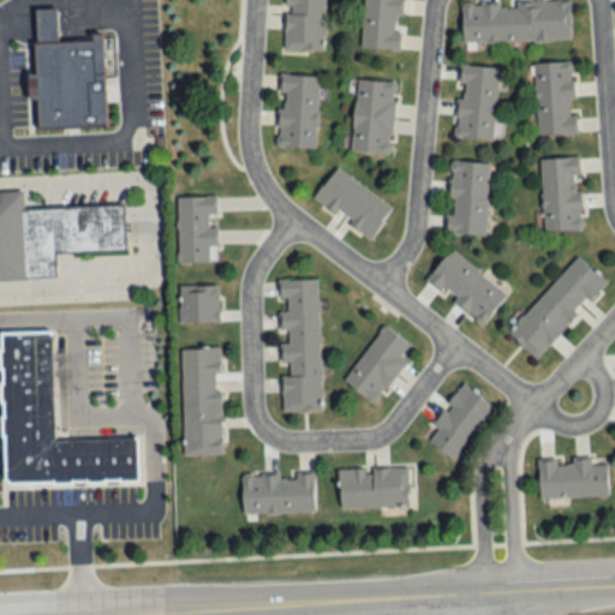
[(324,0),(285,0),(284,49),(323,49),(324,0)]
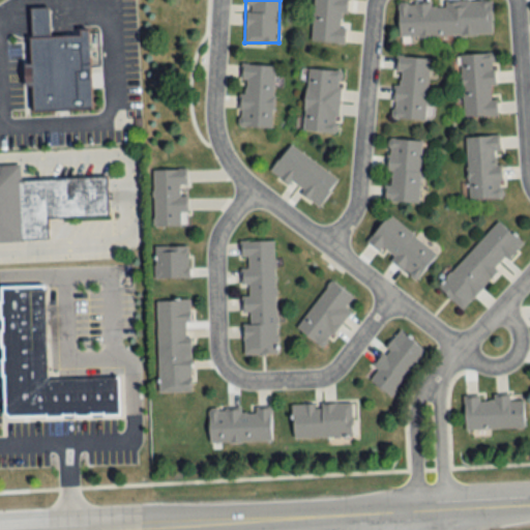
[(314,0),(311,40),(345,42),(347,0),(314,0)]
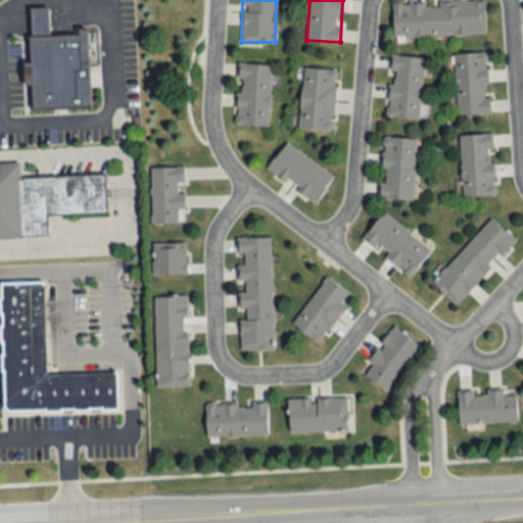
[(393,35),(486,34),(486,0),(393,2),(393,35)]
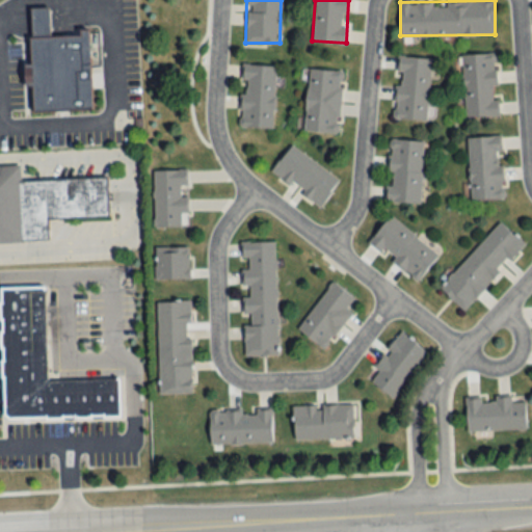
[(30,34),(31,62),(29,62),(30,113),(92,111),(89,32),(30,34)]
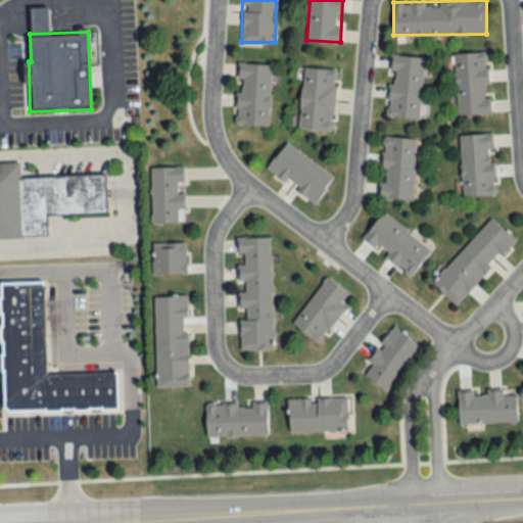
[(457,115),(490,113),(488,51),(455,53),(457,115)]
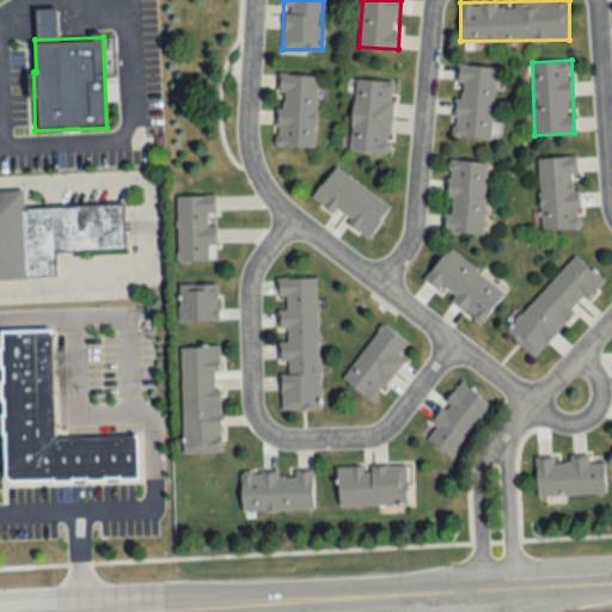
[(496,67),(457,63),(453,138),(493,140),(496,67)]
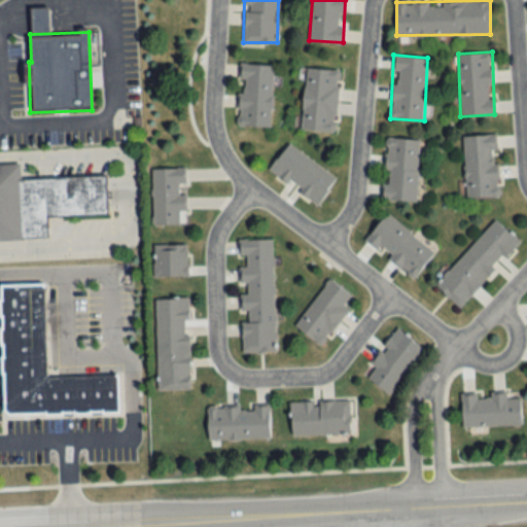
[(273,64),(240,63),(237,126),(271,127),(273,64)]
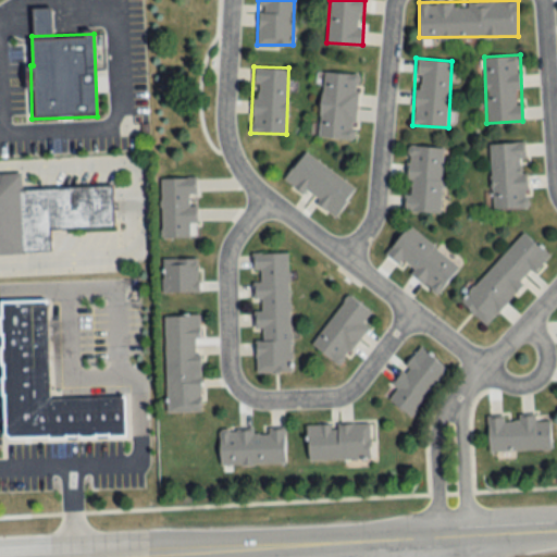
[(359,74),(323,71),(318,136),(355,139),(359,74)]
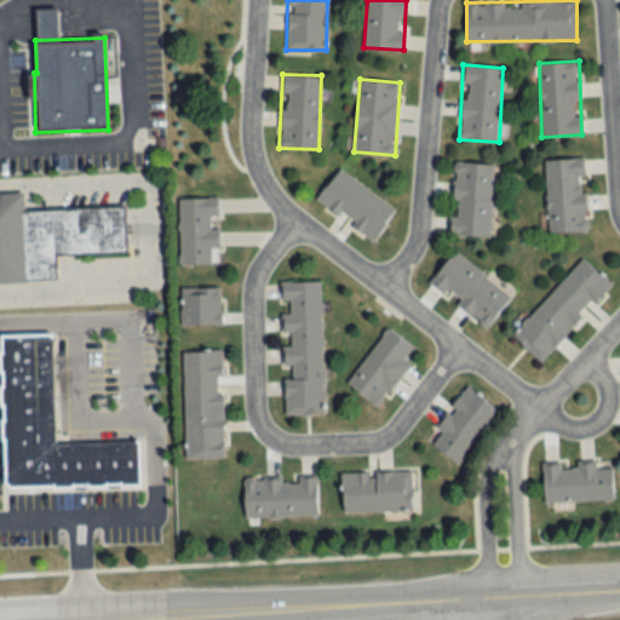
[(545,159),(547,233),(587,230),(585,158),(545,159)]
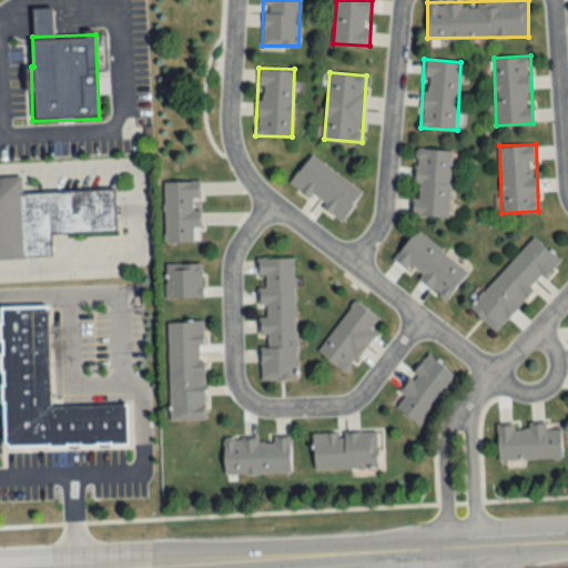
[(452,150),(416,149),(413,215),(449,216),(452,150)]
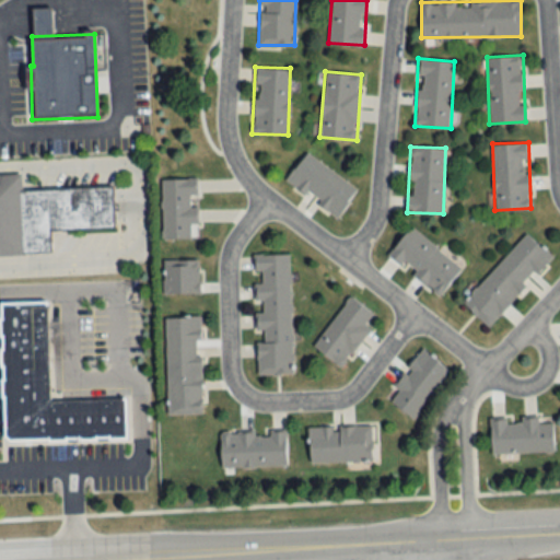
[(337,217),(358,189),(306,152),(286,179),(337,217)]
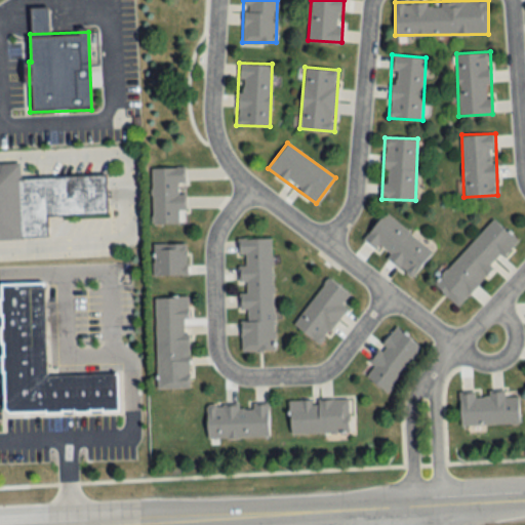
[(0,164),(0,239),(47,238),(47,214),(107,212),(106,175),(21,178),(19,163),(0,164)]
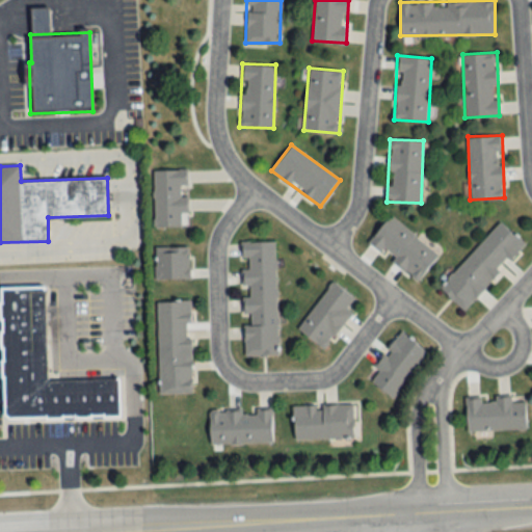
[(152,170),(154,227),(182,225),(182,213),(188,213),(188,190),(188,169),(152,170)]
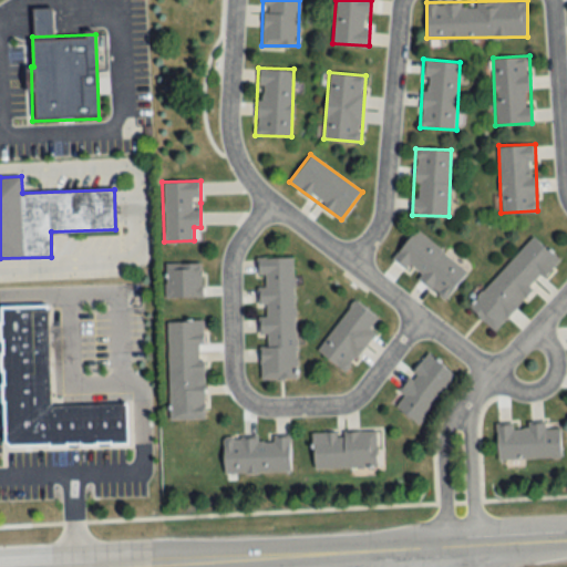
[(414,229),(392,259),(446,299),(468,269),(414,229)]
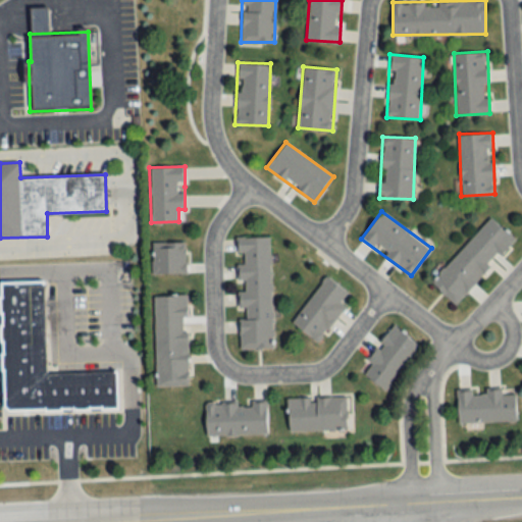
[(456,304),(515,239),(490,216),(431,281),(456,304)]
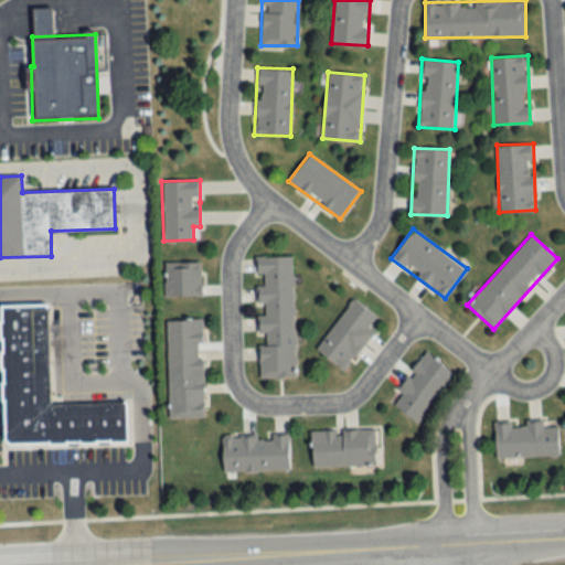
[(295,377),(294,256),(256,256),(256,277),(257,277),(258,310),(259,377),(295,377)]
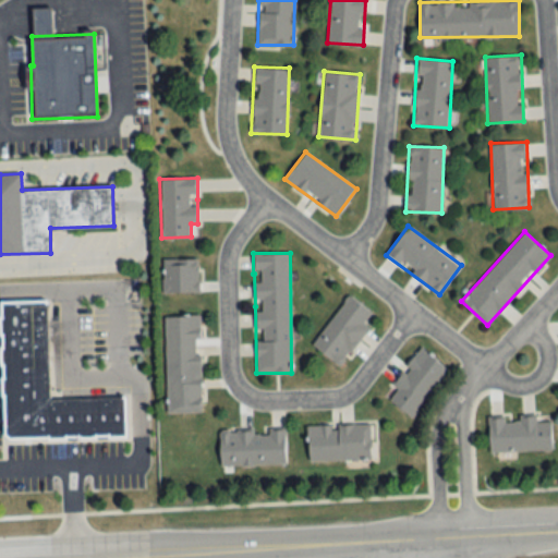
[(162,258),(162,291),(197,291),(197,258),(162,258)]
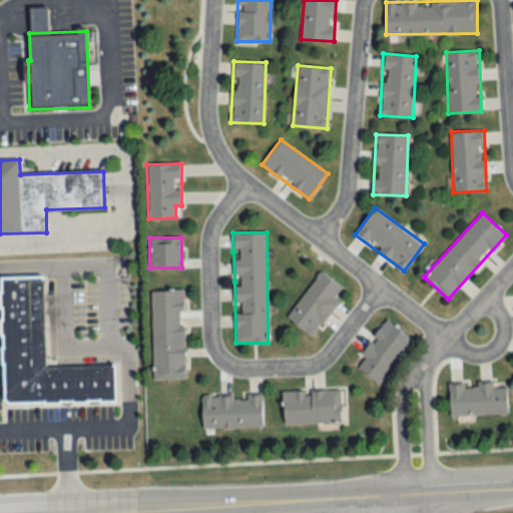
[(287,318),(314,337),(340,300),(335,297),(342,287),(320,271),(287,318)]
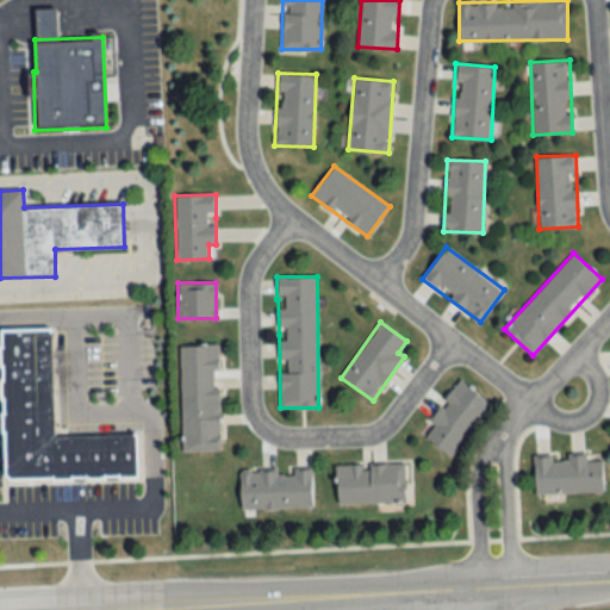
[(1,328),(4,480),(138,478),(137,434),(55,435),(53,327),(1,328)]
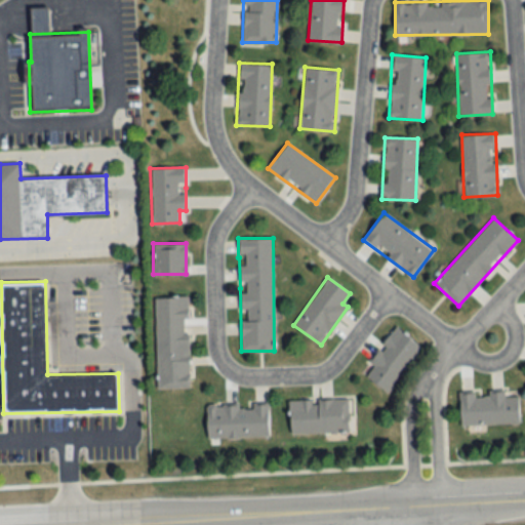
[(155,296),(156,389),(190,388),(188,296),(155,296)]
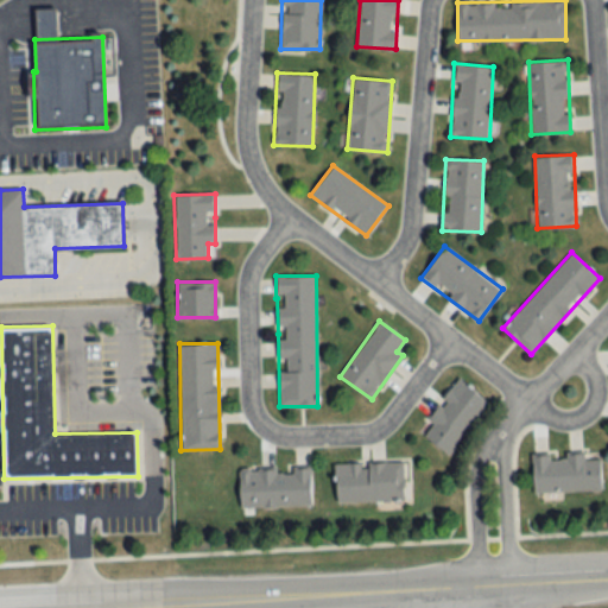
[(451,455),(488,399),(456,378),(419,434),(451,455)]
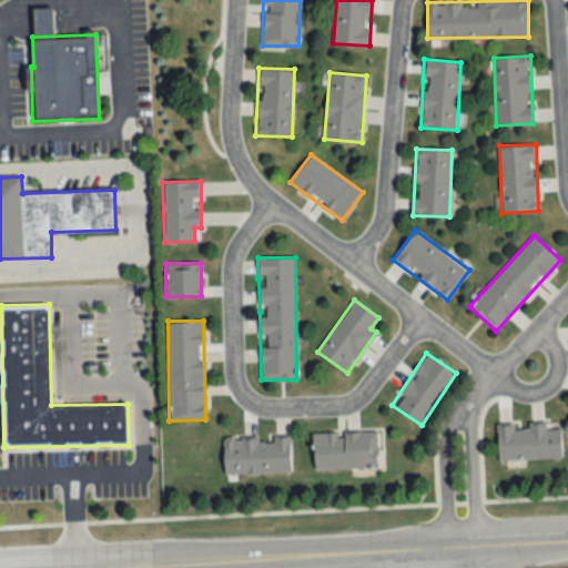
[(497,426),(498,460),(561,458),(560,429),(548,429),(548,424),(497,426)]
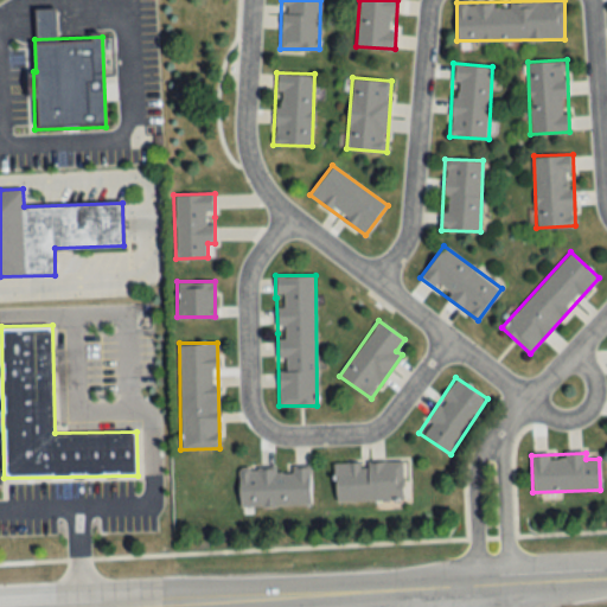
[(402,461),(336,462),(336,502),(403,500),(402,461)]
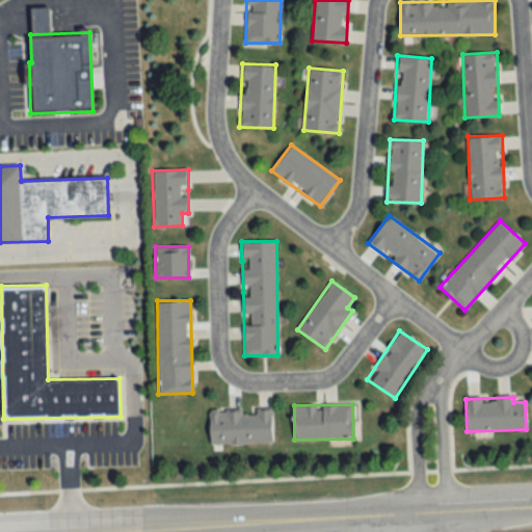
[(210,410),(210,444),(272,443),(272,409),(210,410)]
